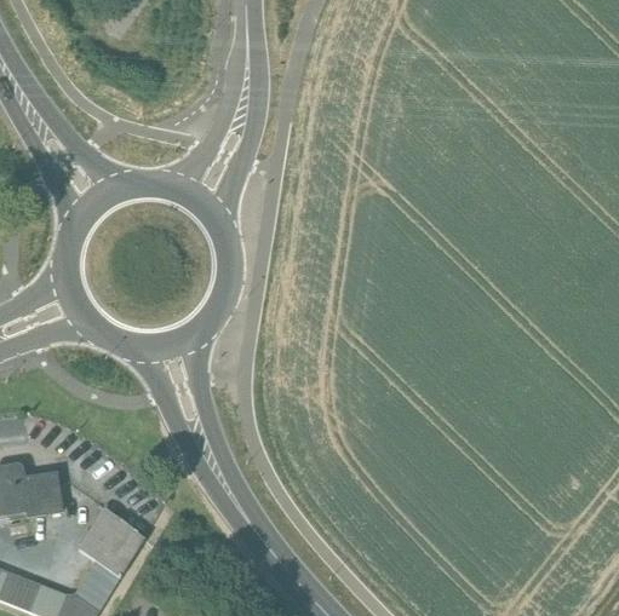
[(17,464),(0,466),(0,513),(26,511),(27,516),(61,511),(55,472),(22,477),(21,466),(19,465),(18,465),(17,464)]
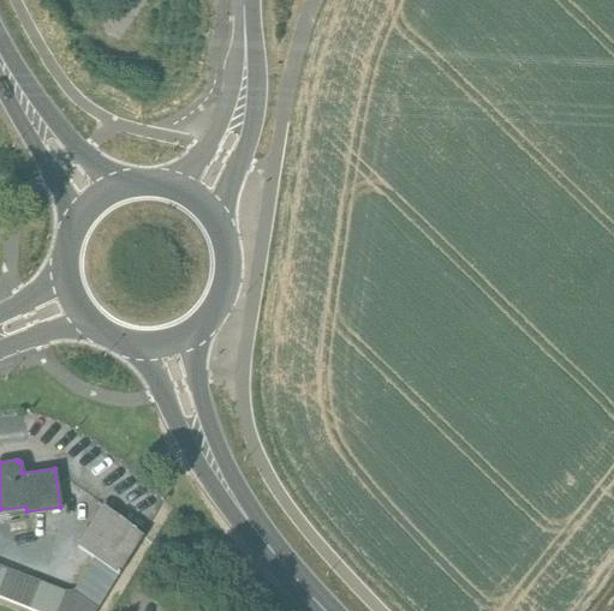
[(106,509),(82,549),(99,561),(119,576),(145,538),(106,509)]
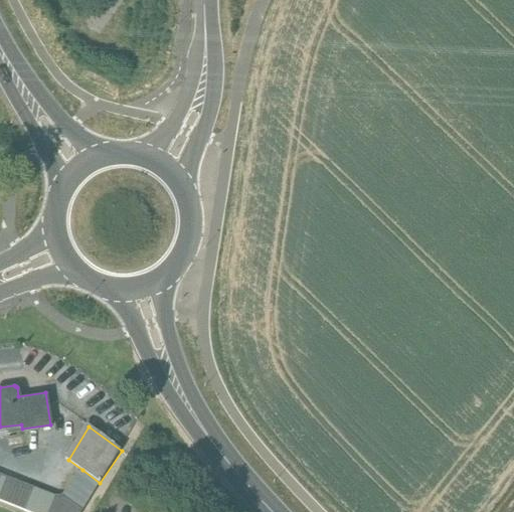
[(100,483),(82,470),(66,498),(84,510),(100,483)]
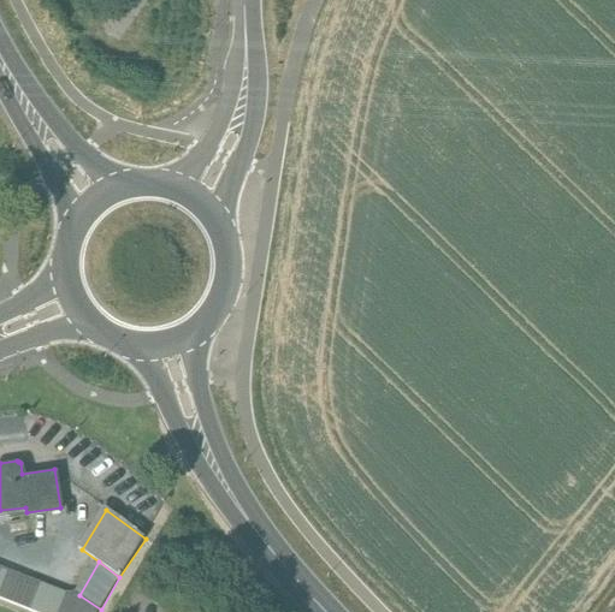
[(42,581),(0,564),(0,595),(31,607),(42,581)]
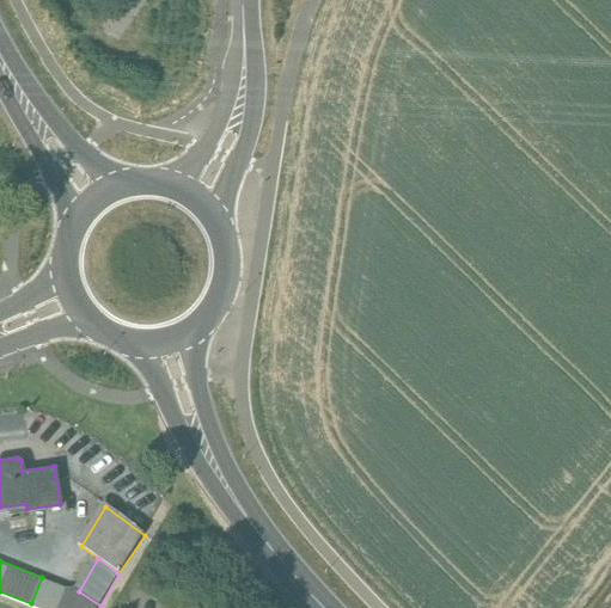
[(42,577),(31,603),(42,607),(56,607),(66,587),(42,577)]
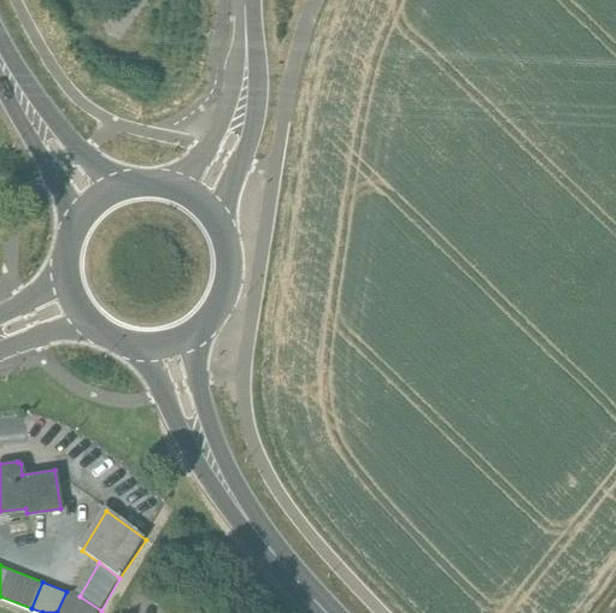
[(80,596),(66,591),(57,612),(99,612),(101,611),(80,596)]
